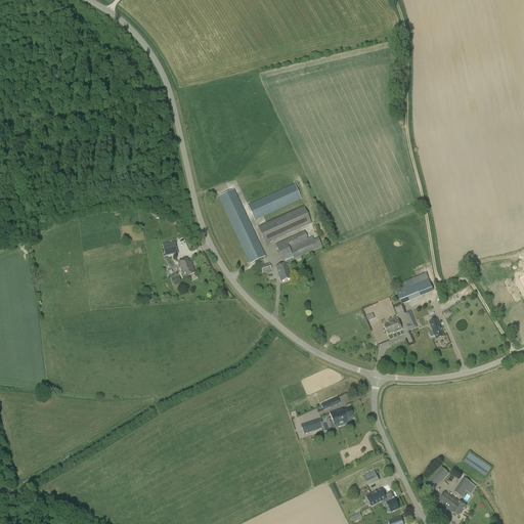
[(248,206),(255,221),(301,200),(294,184),(248,206)]
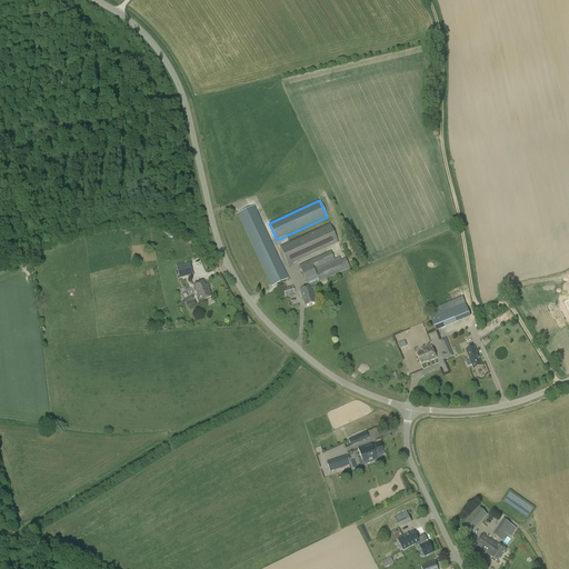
[(255,206),(237,215),(271,287),(289,278),(255,206)]
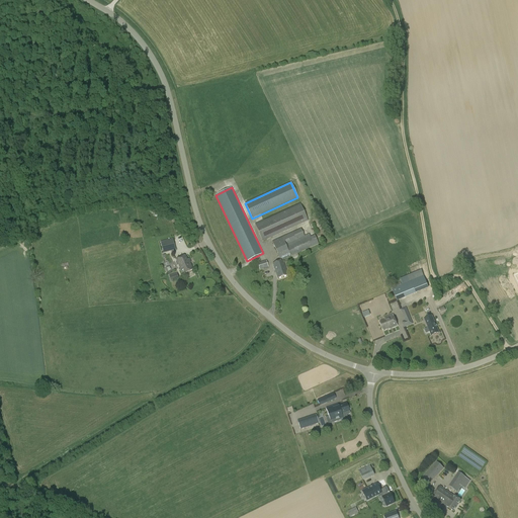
[(255,225),(262,242),(308,221),(299,203),(255,225)]
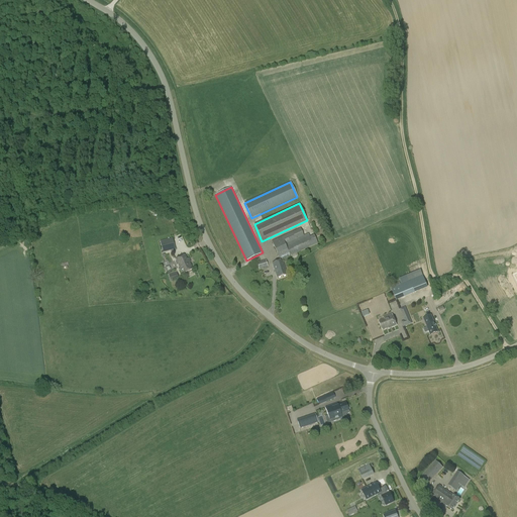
[(300,228),(272,241),(280,260),(289,255),(290,256),(292,259),(297,256),(296,253),(317,244),(312,231),(303,235),(300,228)]
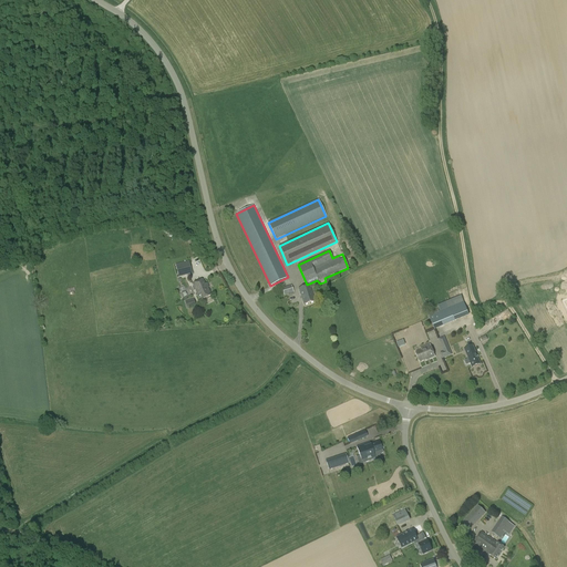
[(189,263),(176,265),(179,277),(192,274),(189,263)]
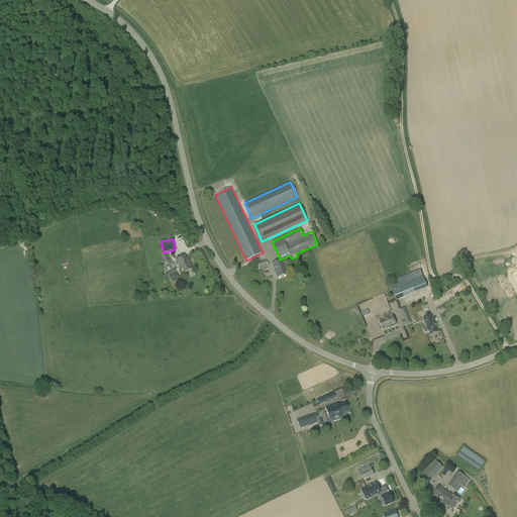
[(185,255),(176,261),(182,274),(193,269),(188,260),(187,260),(185,255)]
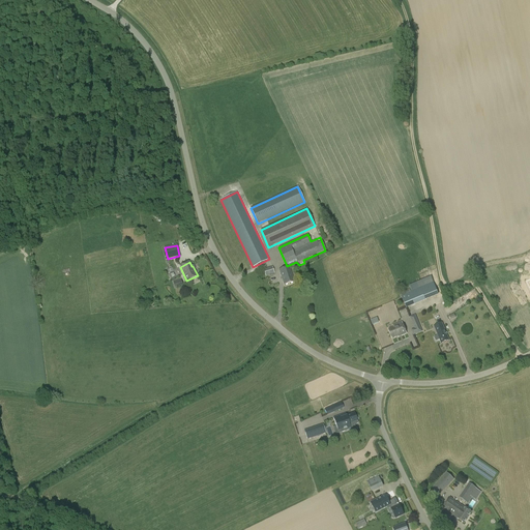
[(272,267),(263,270),(266,276),(274,273),(272,267)]
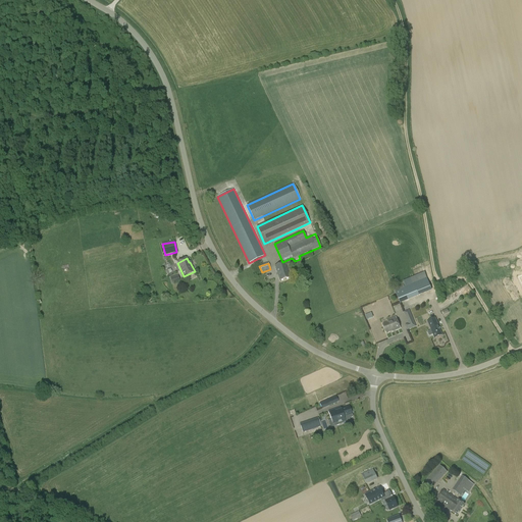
[(285,263),(275,266),(277,274),(279,280),(289,277),(286,271),(288,271),(285,263)]
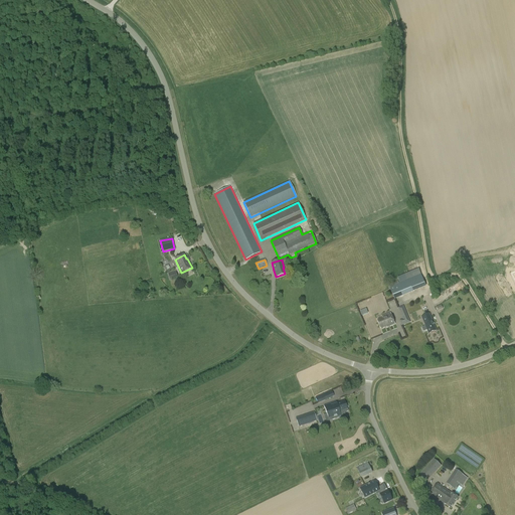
[(394,300),(425,287),(421,275),(389,287),(394,300)]
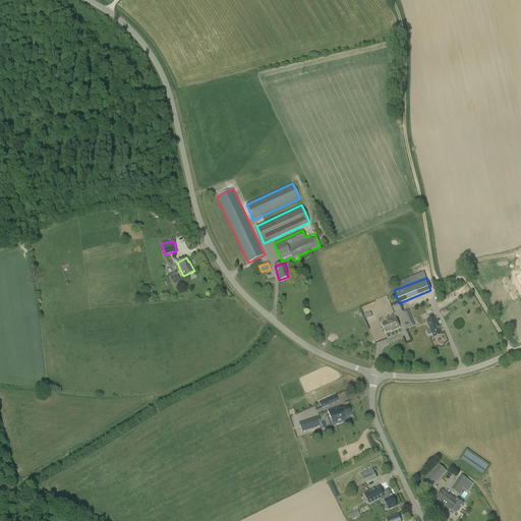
[(407,329),(412,327),(414,326),(408,310),(403,312),(408,324),(405,325),(407,329)]
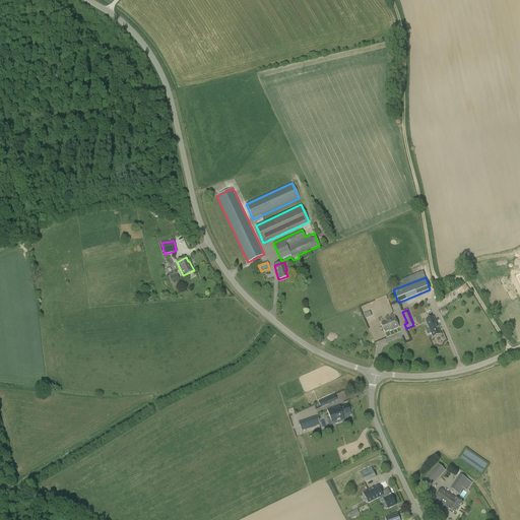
[(386,322),(381,324),(385,332),(390,330),(391,330),(399,327),(394,316),(386,320),(386,322)]
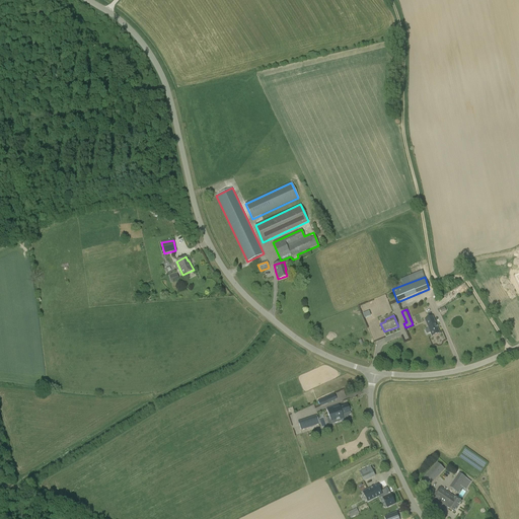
[(433,315),(425,318),(432,336),(440,332),(433,315)]
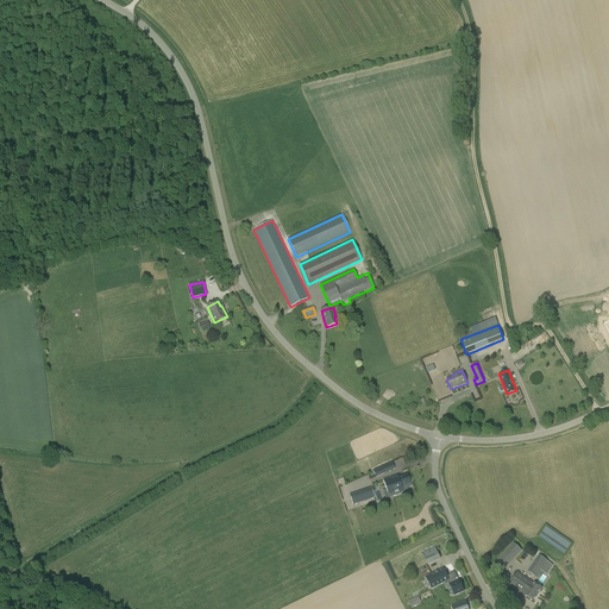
[(389,463),(374,471),(376,477),(393,470),(389,463)]
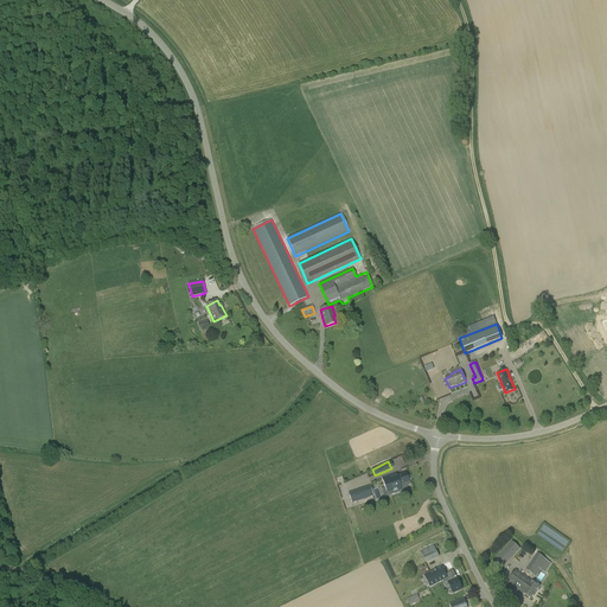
[(397,477),(396,474),(382,479),(387,493),(393,491),(394,494),(402,491),(401,489),(410,485),(406,473),(397,477)]
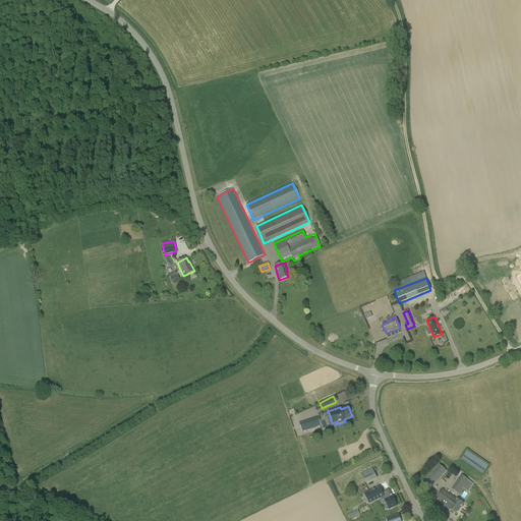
[(302,422),(304,429),(320,423),(317,417),(302,422)]
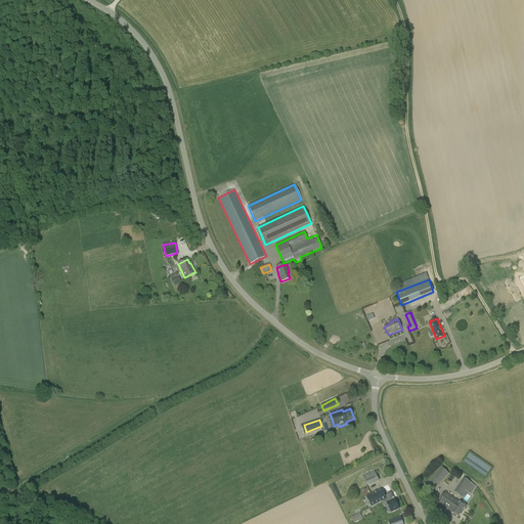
[(440,470),(426,485),(433,491),(446,476),(440,470)]
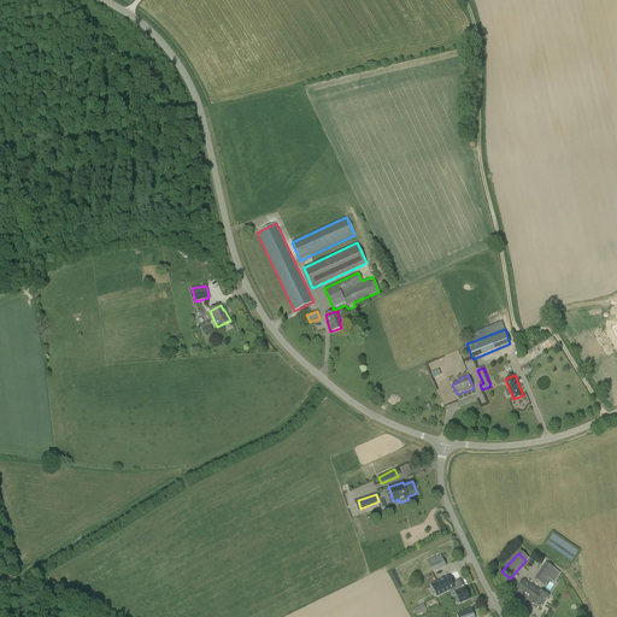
[(441,554),(428,560),(433,573),(446,566),(441,554)]
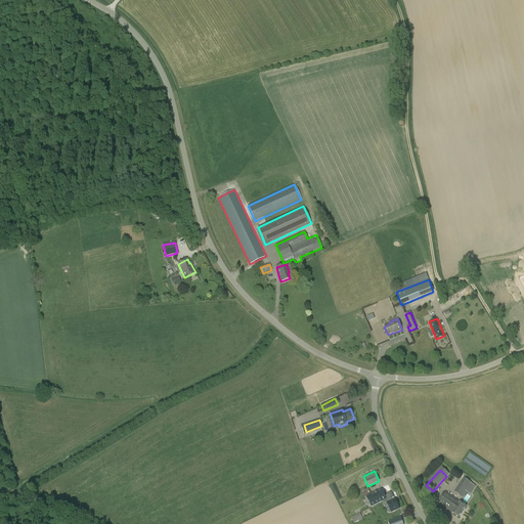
[(464,478),(453,492),(463,498),(472,484),(464,478)]
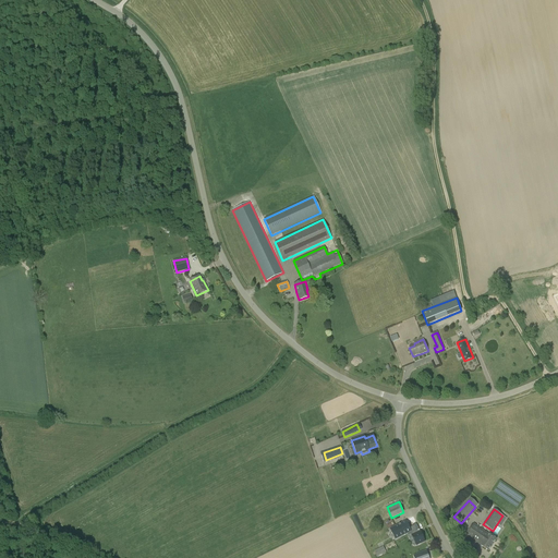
[(421,533),(413,518),(401,523),(402,524),(390,530),(396,540),(407,533),(408,535),(411,534),(416,544),(417,545),(419,545),(421,544),(421,543),(421,542),(424,541),(421,533)]
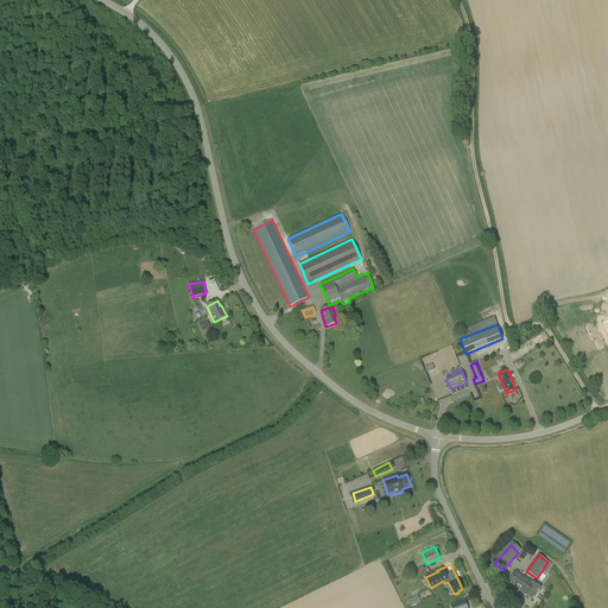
[(533,582),(533,583),(517,570),(508,582),(520,590),(519,590),(532,600),(540,588),(533,582)]
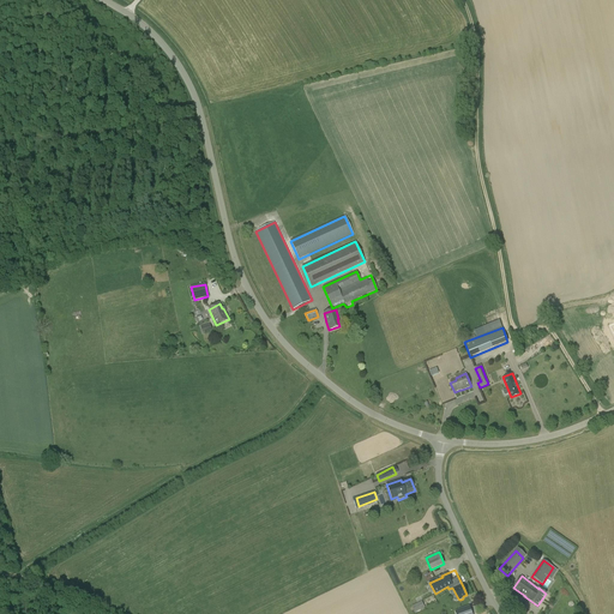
[(422,601),(411,606),(415,613),(425,608),(422,601)]
